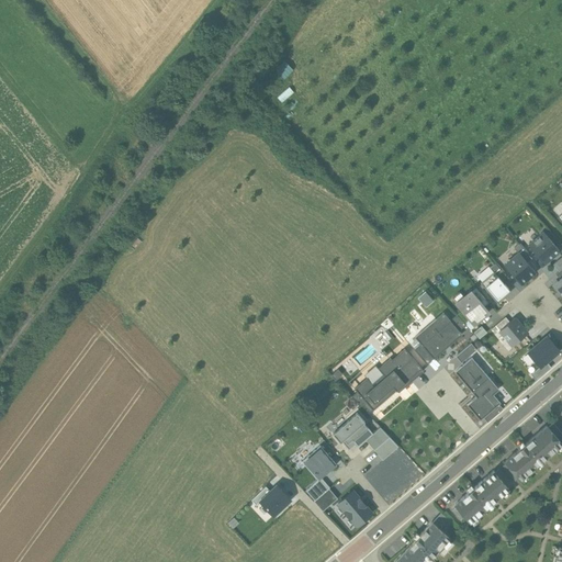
[(559,251),(543,233),(528,246),(544,263),(559,251)]
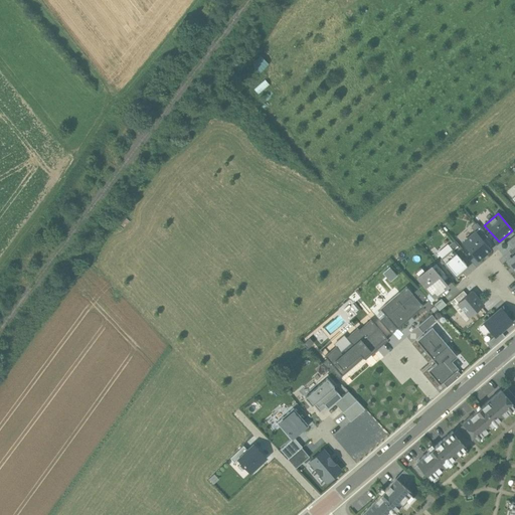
[(489,249),(475,233),(463,243),(478,260),(489,249)]
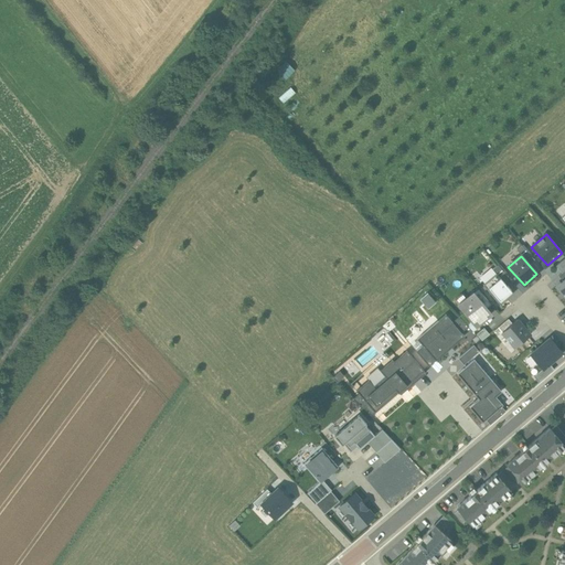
[(497,274),(482,286),(500,306),(513,294),(497,274)]
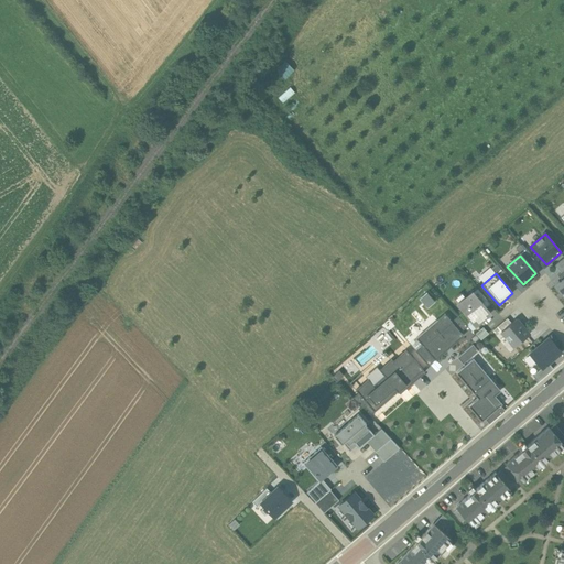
[(472,293),(458,305),(476,325),(489,313),(472,293)]
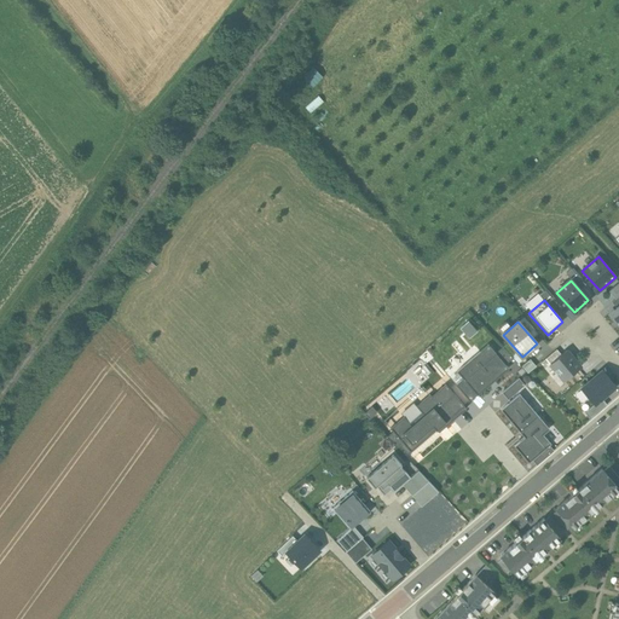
[(478,336),(463,345),(469,356),(482,347),(478,336)]
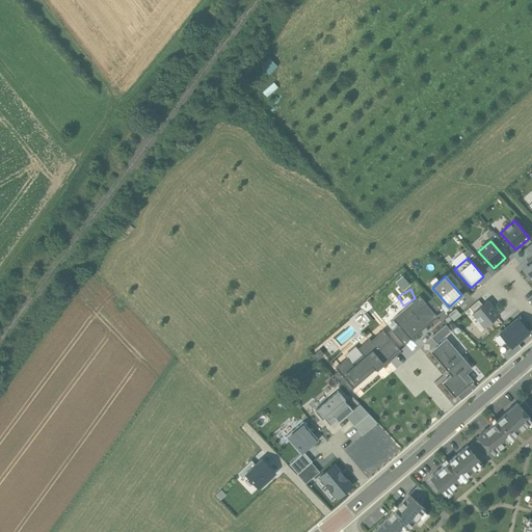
[(410,340),(436,317),(434,314),(441,308),(432,298),(426,304),(419,296),(393,319),(410,340)]
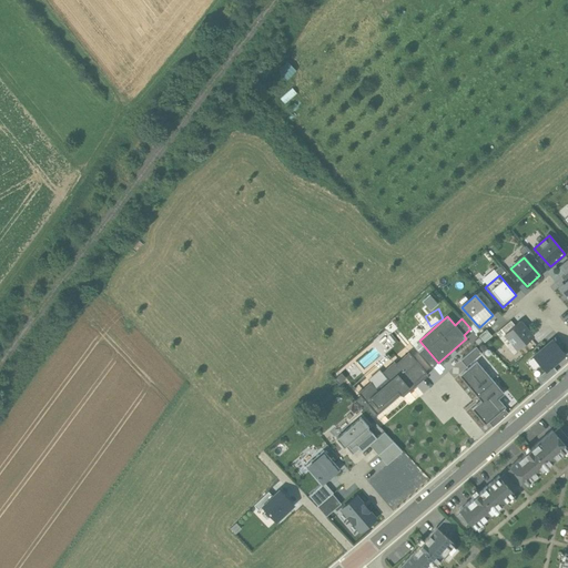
[(520,322),(505,335),(517,350),(533,336),(520,322)]
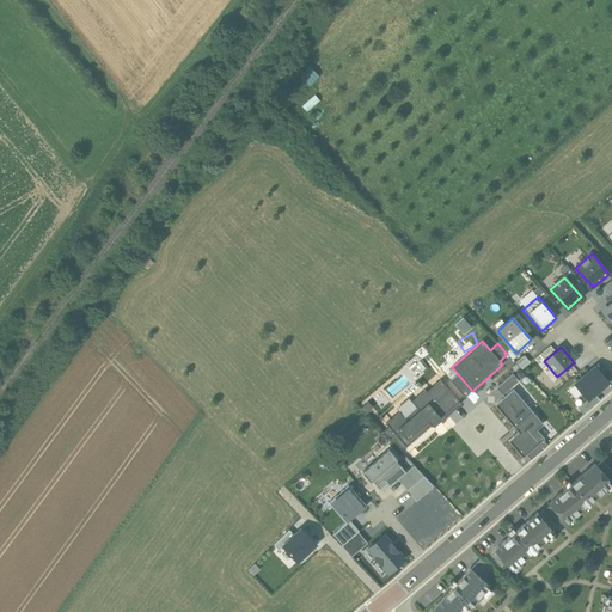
[(609,383),(595,367),(575,384),(588,399),(609,383)]
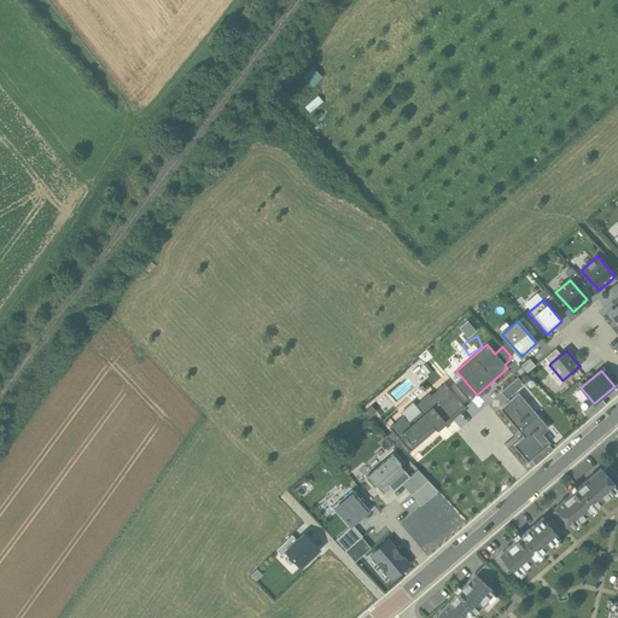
[(507,398),(524,384),(518,378),(501,392),(507,398)]
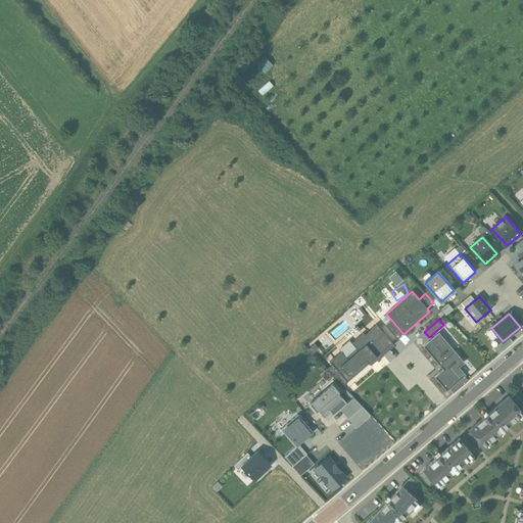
[(392,343),(376,325),(365,335),(363,333),(351,343),(357,348),(345,358),(341,351),(329,362),(332,365),(327,369),(335,378),(340,374),(347,381),(392,343)]
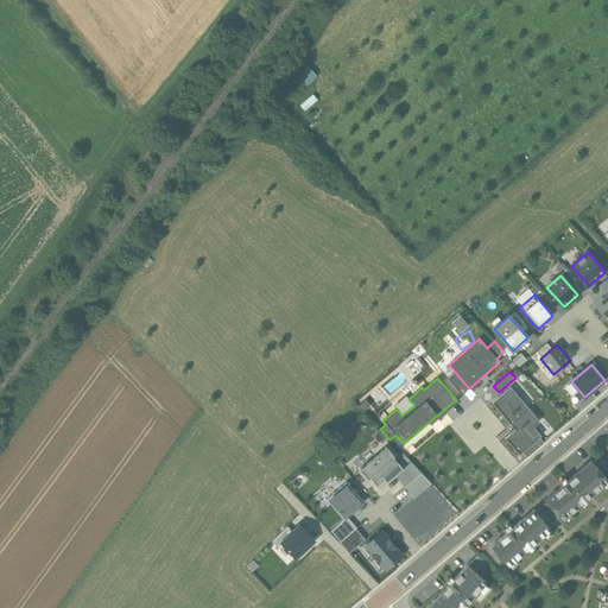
[(511,424),(529,409),(510,387),(492,403),(511,424)]
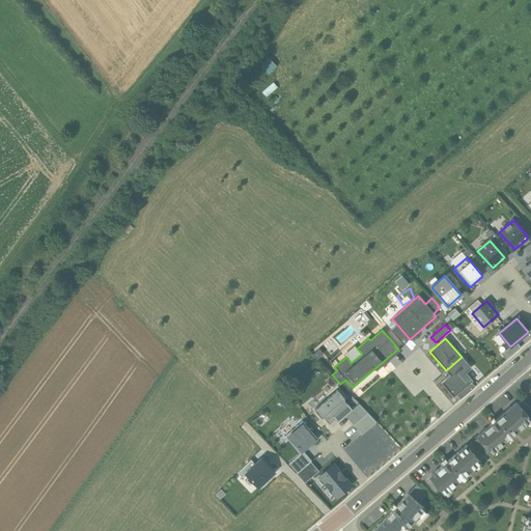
[(462,357),(446,370),(450,375),(441,383),(453,396),(472,381),(466,372),(471,368),(462,357)]
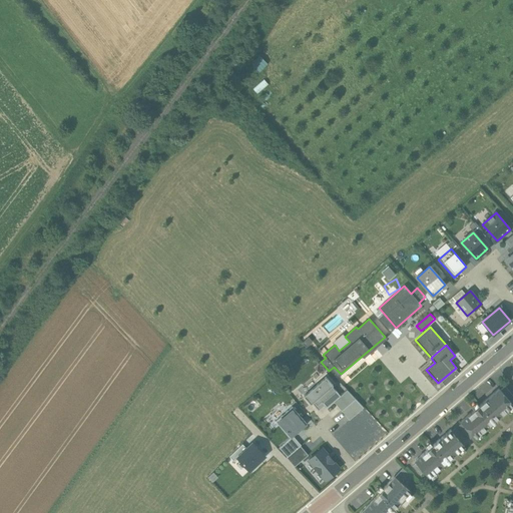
[(333,385),(326,377),(304,396),(311,404),(312,403),(318,411),(326,405),(325,403),(327,401),(330,405),(334,402),(341,396),(332,386),(333,385)]
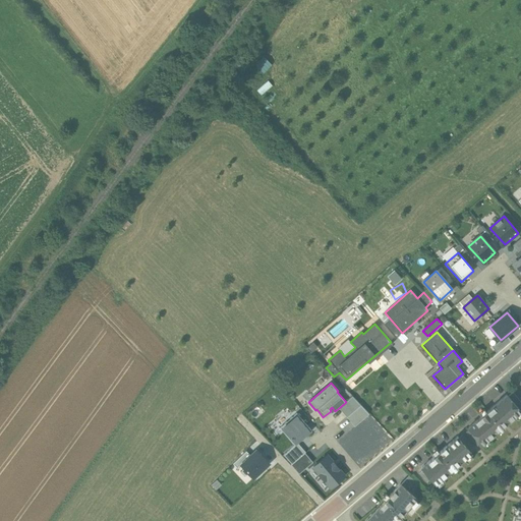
[(508,396),(516,405),(520,401),(513,392),(508,396)]
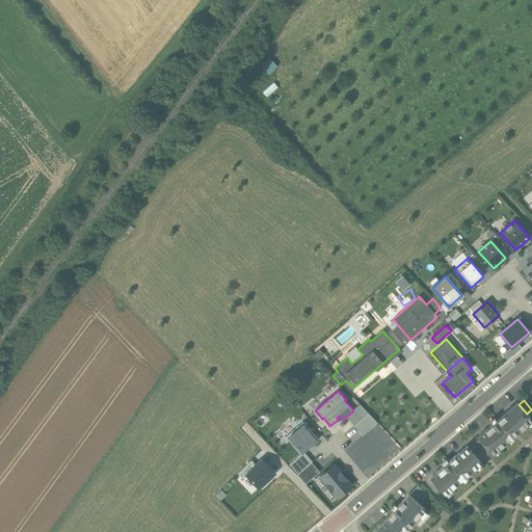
[(477,436),(491,453),(498,448),(499,449),(505,444),(504,443),(510,437),(511,439),(514,436),(513,434),(520,429),(521,430),(526,426),(525,425),(531,419),(527,414),(519,404),(517,402),(477,436)]
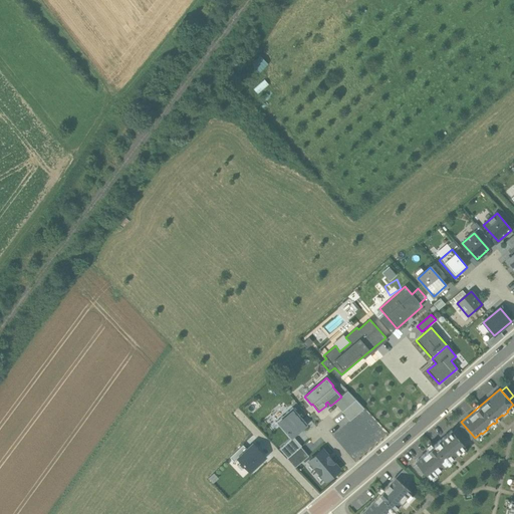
[(341,397),(334,403),(349,421),(364,409),(347,391),(341,397)]
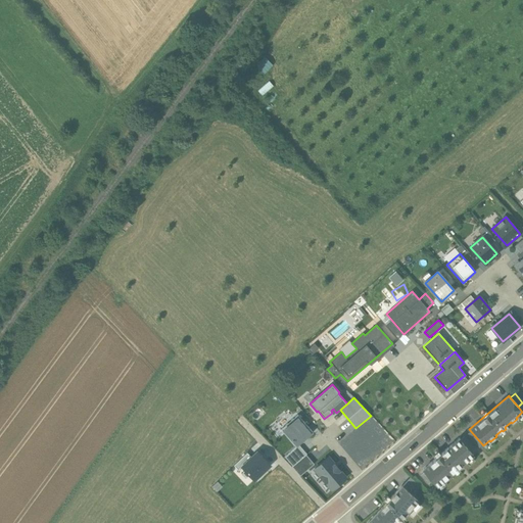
[(313,432),(297,415),(281,429),(296,447),(298,444),(302,441),(302,440),(304,437),(305,438),(313,432)]
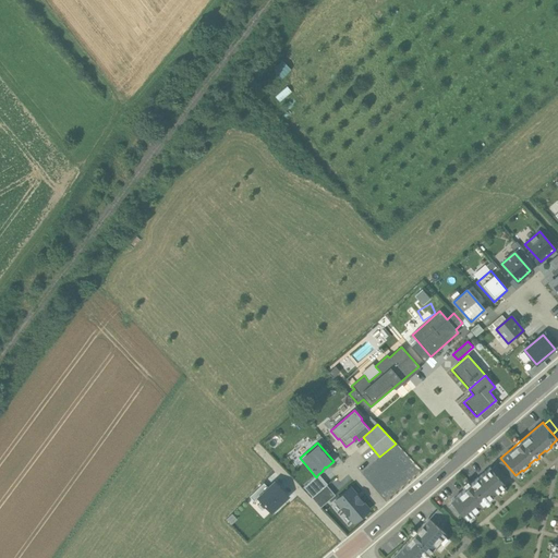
[(453,502),(461,512),(465,518),(473,512),(474,513),(480,508),(478,507),(485,501),(486,504),(489,500),(488,498),(505,485),(489,468),(451,500),(453,502)]
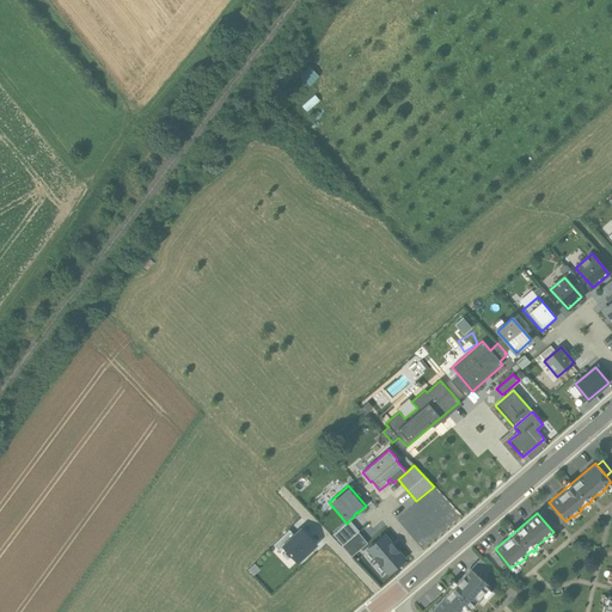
[(347,524),(334,534),(342,545),(357,532),(359,531),(349,520),(347,524)]
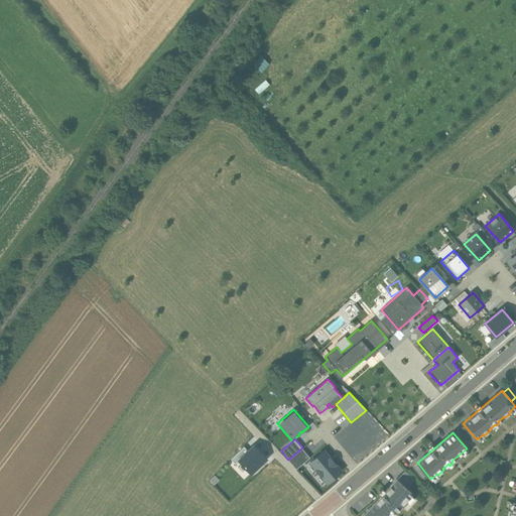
[(266,459),(254,445),(239,460),(251,473),(266,459)]
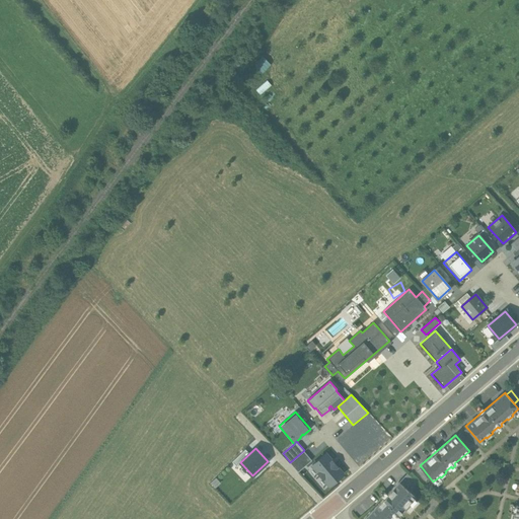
[(303,451),(290,462),(290,463),(298,472),(311,460),(303,451)]
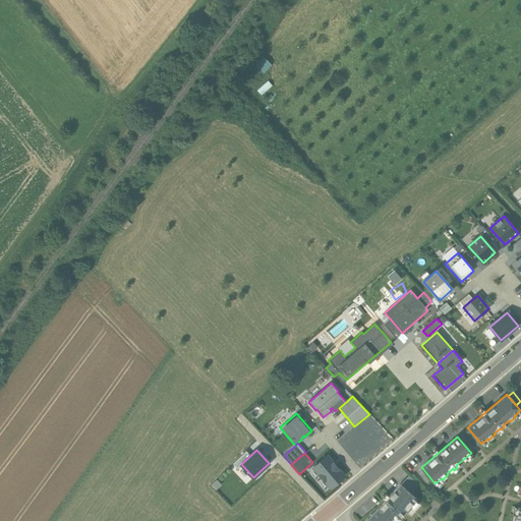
[(344,475),(327,455),(313,467),(331,487),(344,475)]
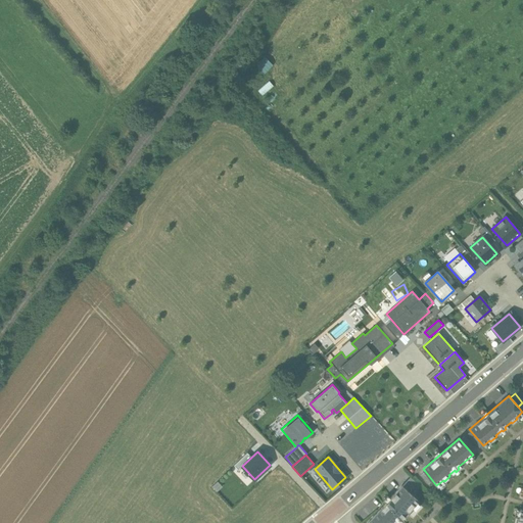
[(432,480),(425,471),(420,475),(428,484),(432,480)]
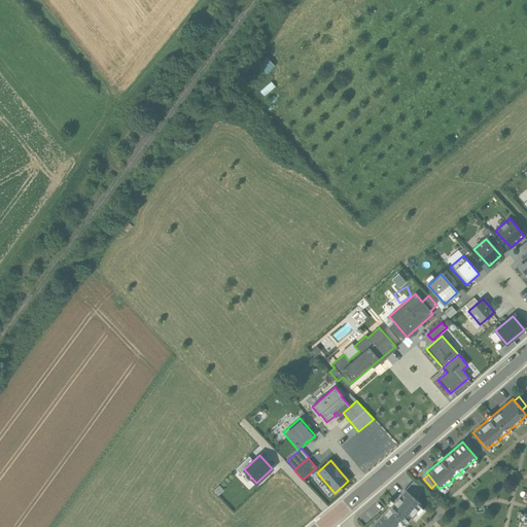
[(406,490),(414,498),(423,489),(414,481),(406,490)]
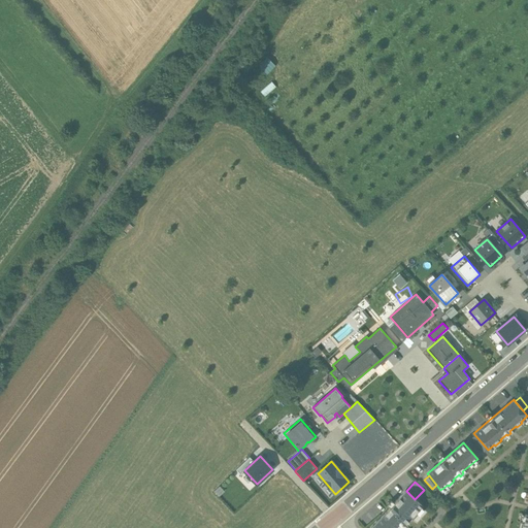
[(406,491),(405,490),(370,527),(400,527),(402,526),(403,527),(407,524),(405,523),(410,517),(417,522),(426,512),(421,506),(422,505),(415,499),(406,491)]
